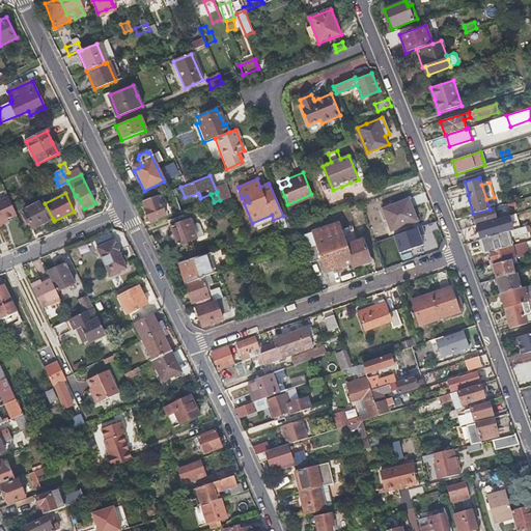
[(146,211),(145,211),(149,222),(165,216),(158,196),(142,202),(146,211)]
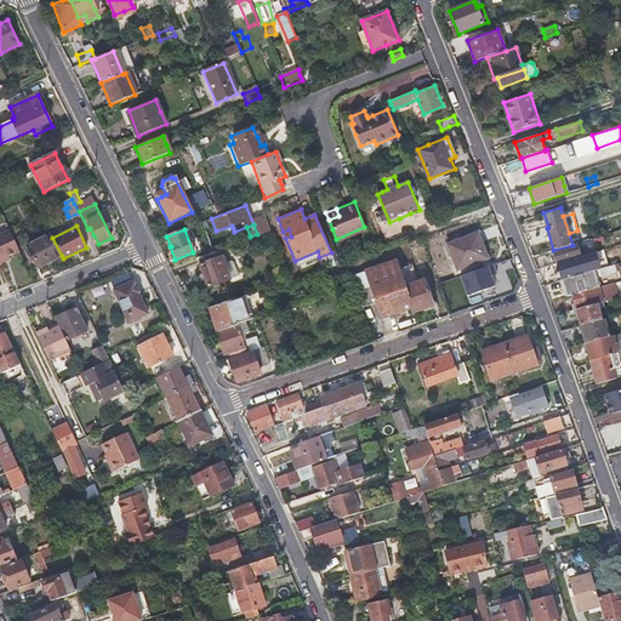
[(20,251),(15,240),(10,231),(0,234),(0,262),(5,261),(4,258),(9,256),(20,251)]
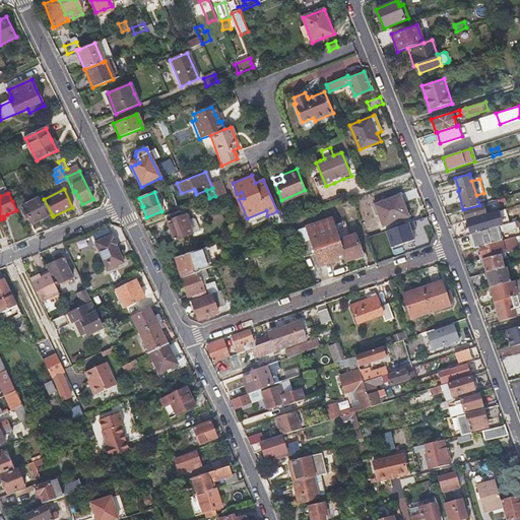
[(399,194),(386,199),(374,204),(383,226),(408,215),(399,194)]
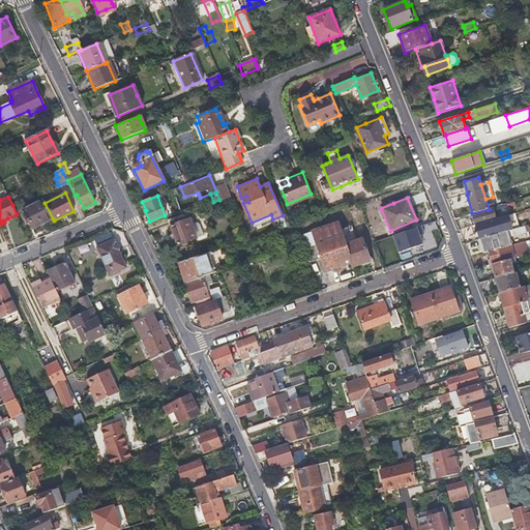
[(33,228),(43,224),(53,218),(45,203),(43,200),(24,209),(33,228)]
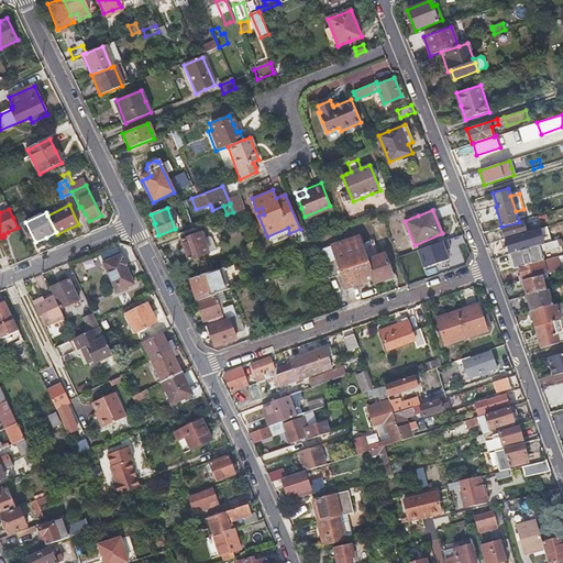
[(527,222),(528,225),(529,229),(539,225),(537,219),(527,222)]
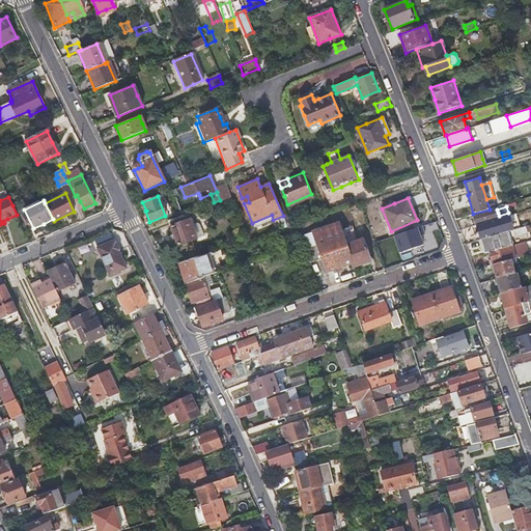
[(473,214),(476,225),(496,220),(493,208),(490,210),(473,214)]
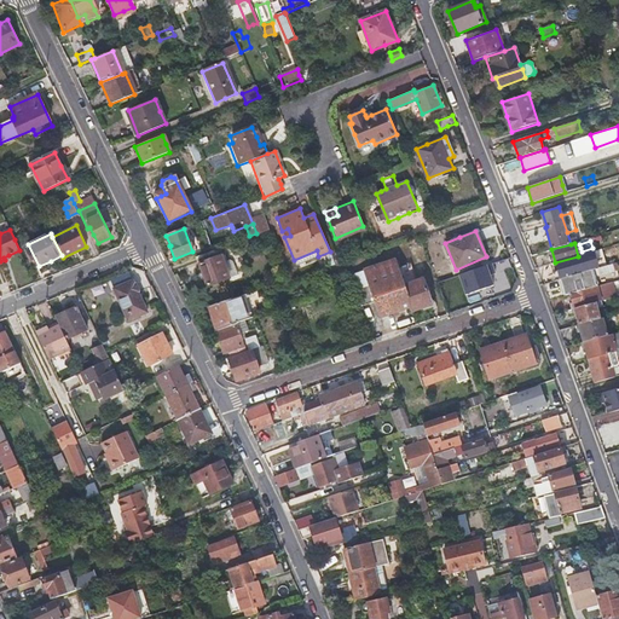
[(226,262),(226,259),(225,256),(221,258),(218,248),(196,256),(207,288),(229,281),(223,264),(226,262)]
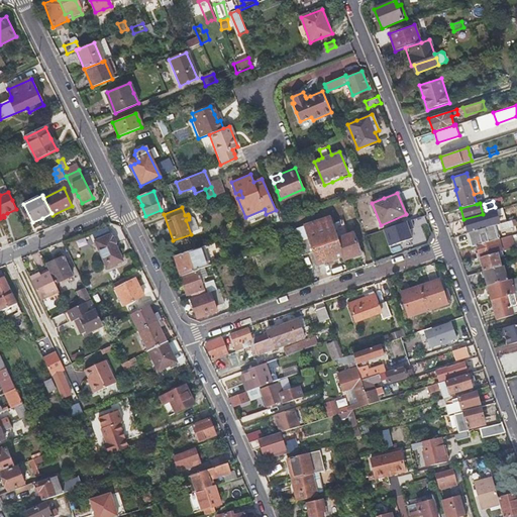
[(265,209),(245,217),(247,221),(266,214),(265,209)]
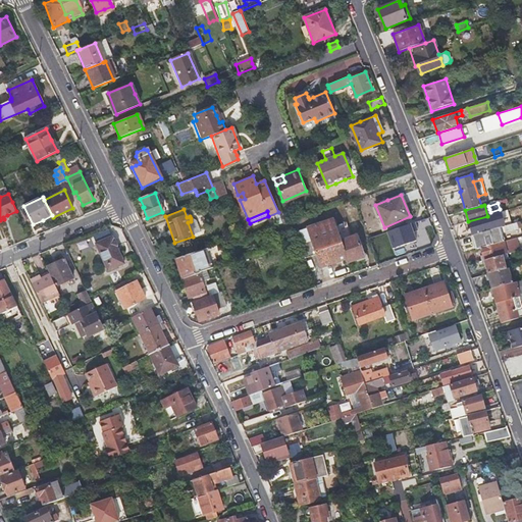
[(344,216),(332,220),(337,235),(348,230),(344,216)]
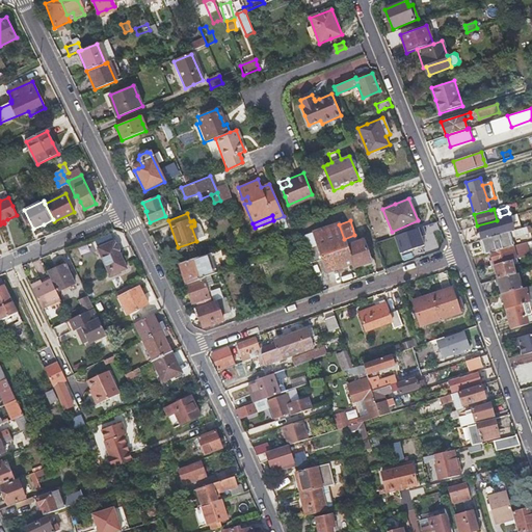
[(477,225),(481,240),(501,235),(497,220),(477,225)]
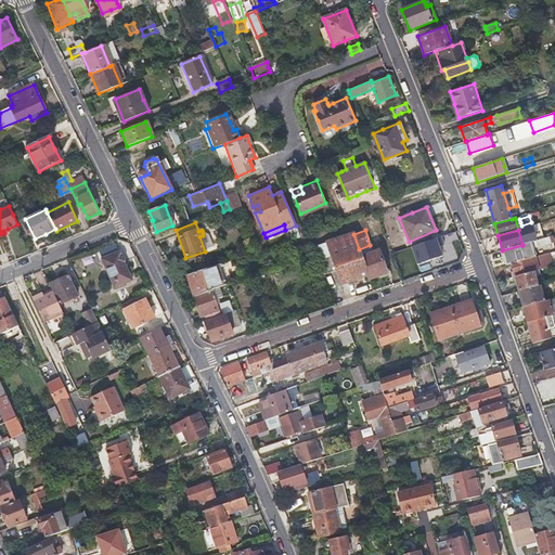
[(547,232),(530,237),(532,242),(549,237),(547,232)]
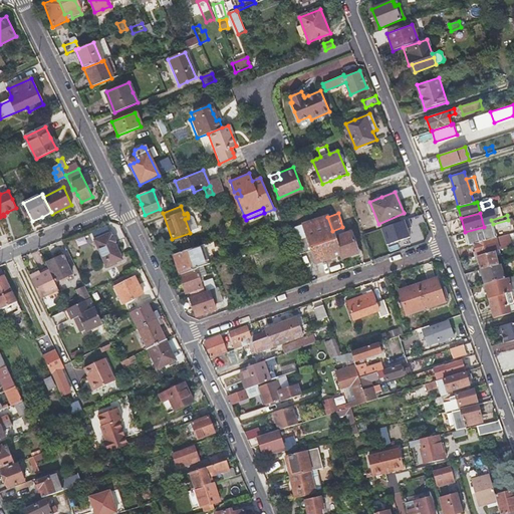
[(341,255),(335,238),(332,231),(327,217),(292,229),(300,254),(311,251),(315,264),(341,255)]
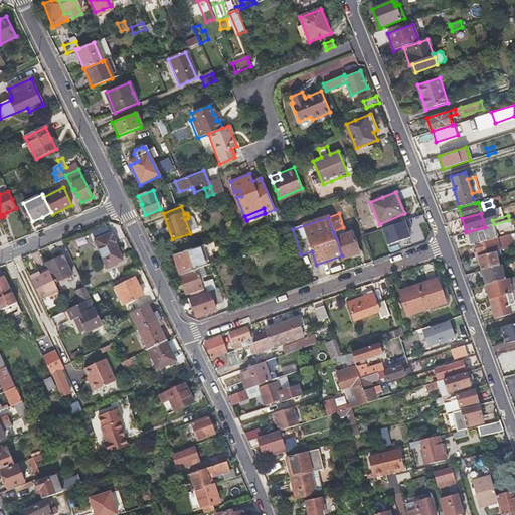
[(470,244),(474,243),(494,238),(495,237),(493,230),(512,225),(511,219),(509,220),(494,224),(485,227),(466,232),(470,244)]
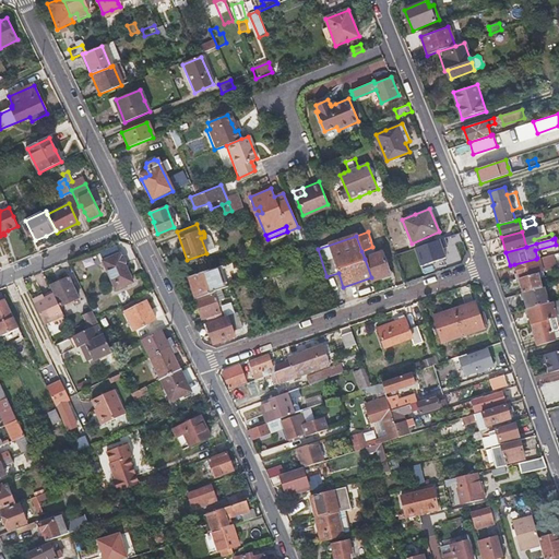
[(543,263),(558,258),(558,251),(542,257),(543,263)]
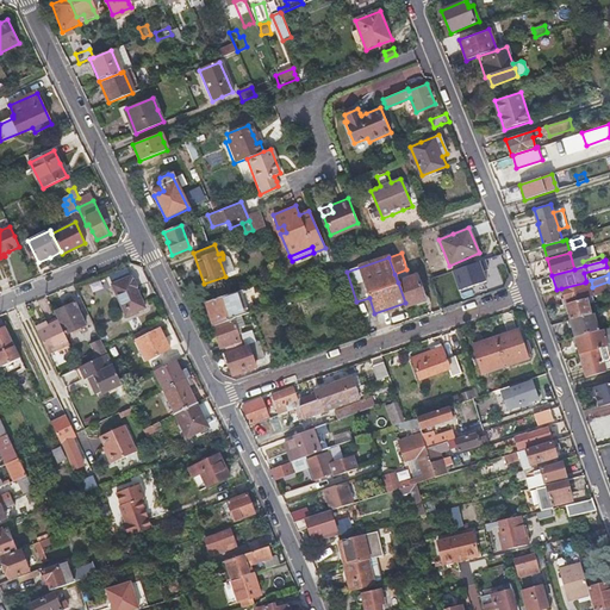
[(405,303),(405,305),(406,306),(425,300),(416,275),(398,282),(405,303)]
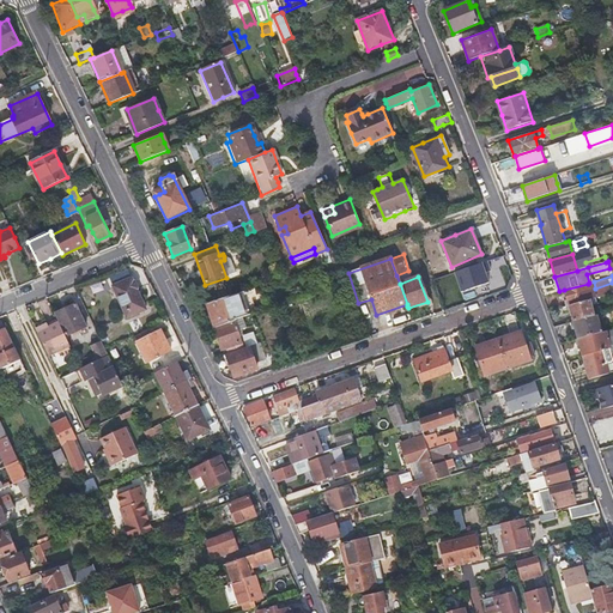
[(135,307),(139,304),(141,303),(129,278),(111,286),(126,317),(138,311),(135,307)]
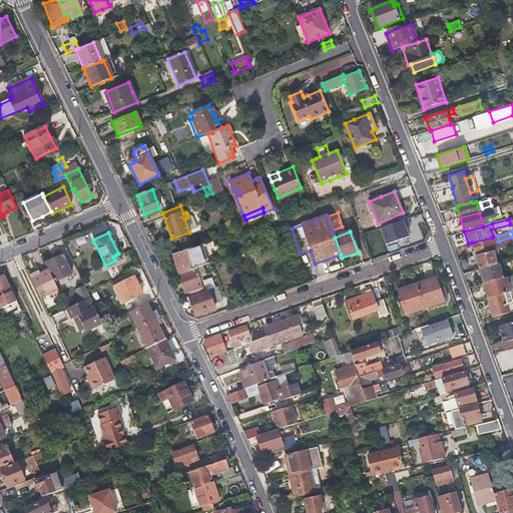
[(473,257),(475,255),(492,251),(496,249),(492,237),(472,242),(474,250),(472,251),(473,257)]
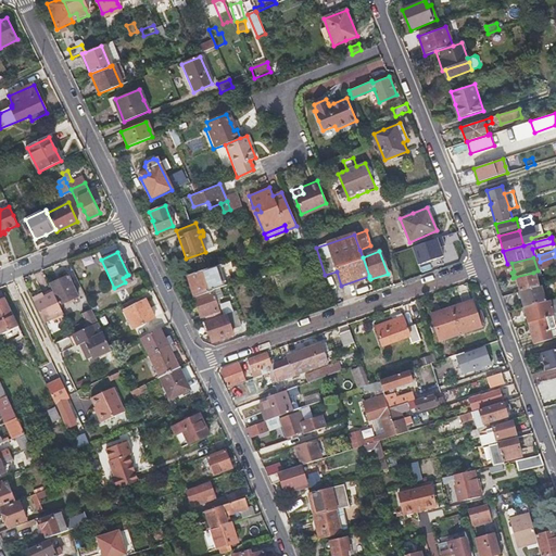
[(193,298),(213,291),(225,287),(217,266),(187,276),(193,298)]
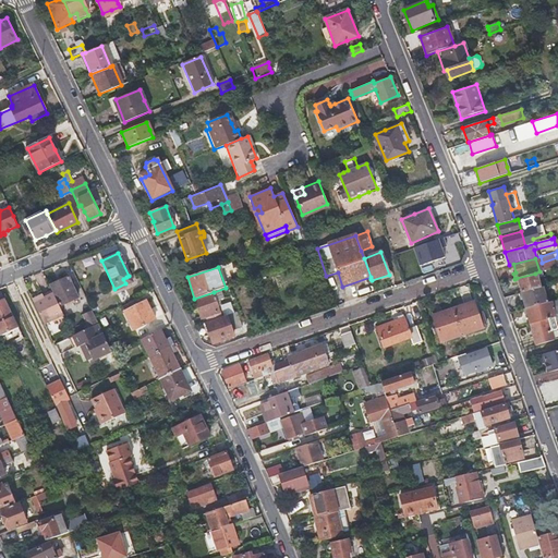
[(517,278),(521,292),(540,288),(535,274),(517,278)]
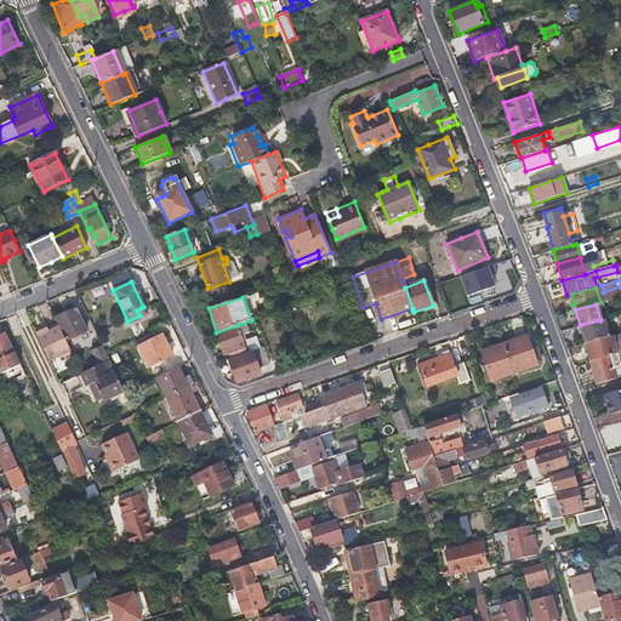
[(66,341),(77,336),(86,332),(75,309),(55,318),(58,326),(66,341)]
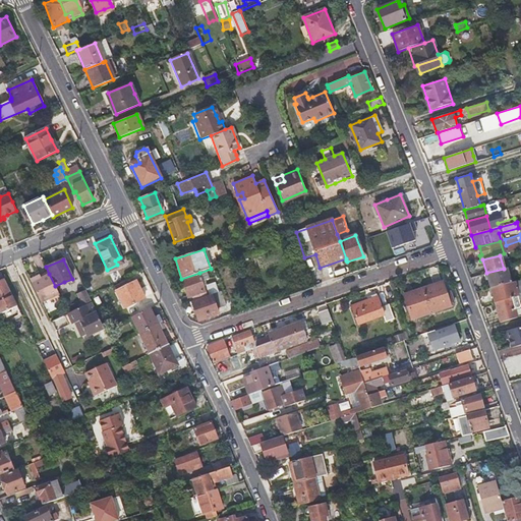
[(486,273),(490,288),(510,283),(506,268),(504,269),(486,273)]
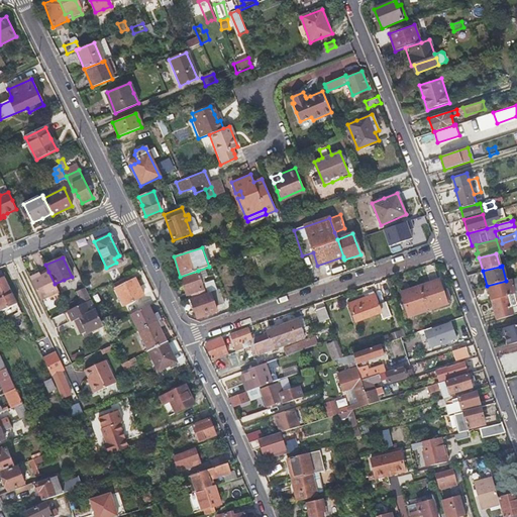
[(197,297),(204,294),(196,273),(198,272),(198,271),(180,277),(186,295),(195,292),(197,297)]
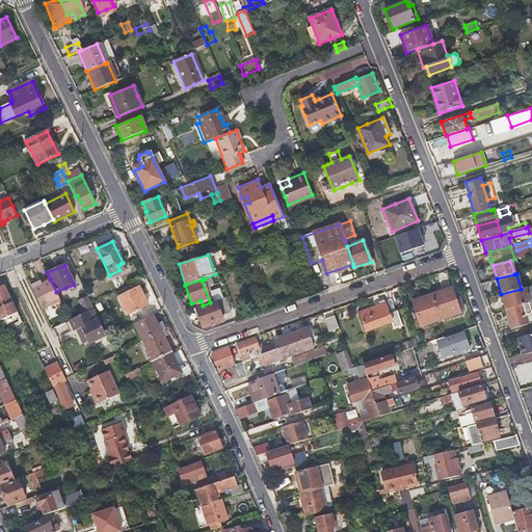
[(56,292),(50,280),(31,288),(42,310),(60,300),(56,292)]
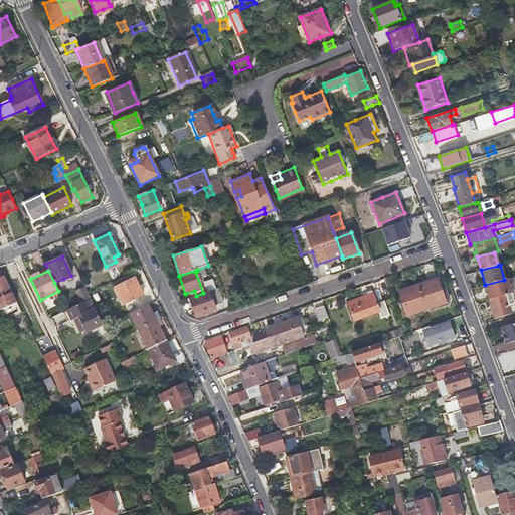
[(4,277),(0,279),(0,298),(12,293),(4,277)]
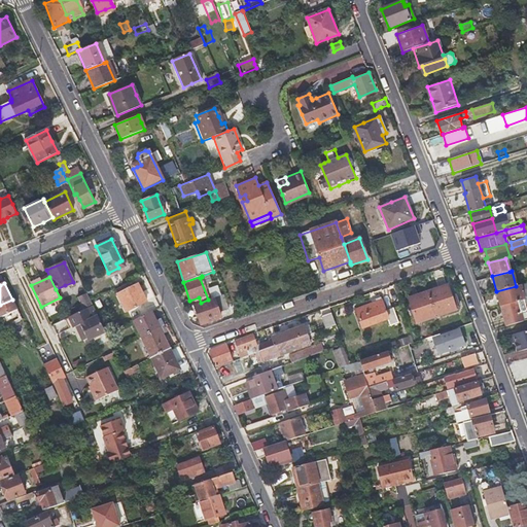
[(526,283),(516,286),(496,291),(500,305),(526,296),(526,283)]
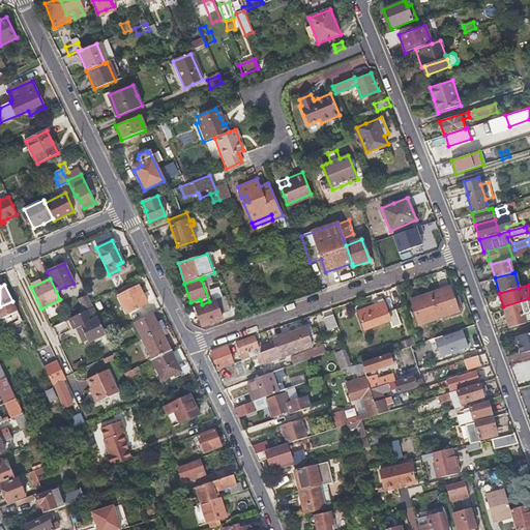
[(118,295),(122,303),(127,313),(147,302),(138,286),(118,295)]
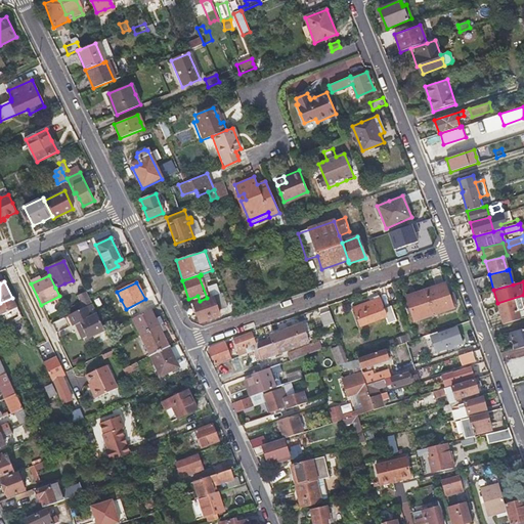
[(453,307),(449,296),(444,284),(426,291),(434,314),(453,307)]
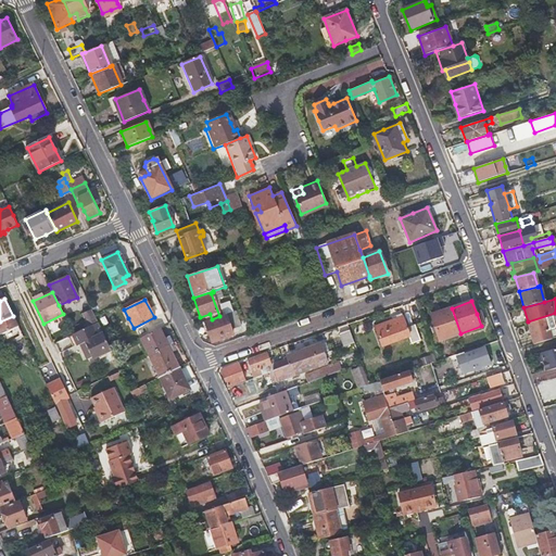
[(460,333),(452,308),(431,316),(440,341),(460,333)]
